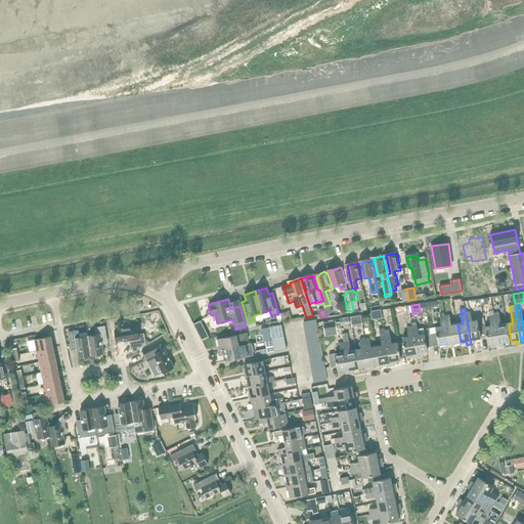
[(486,325),(479,326),(478,320),(473,321),(471,312),(466,313),(471,344),(475,344),(474,341),(481,339),(481,338),(488,337),(486,328),(486,325)]
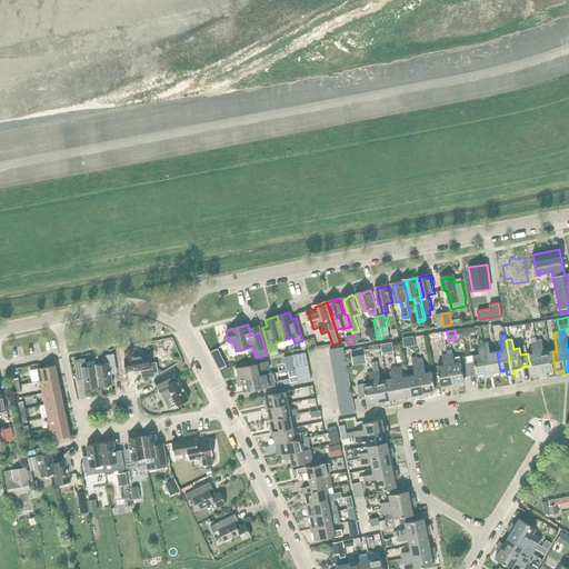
[(545,353),(542,342),(542,339),(537,340),(537,342),(543,377),(548,376),(547,372),(555,370),(552,351),(545,353)]
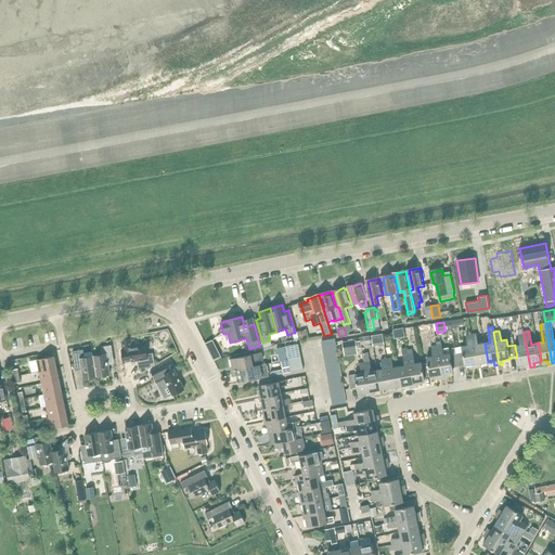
[(372,335),(373,347),(385,345),(383,334),(372,335)]
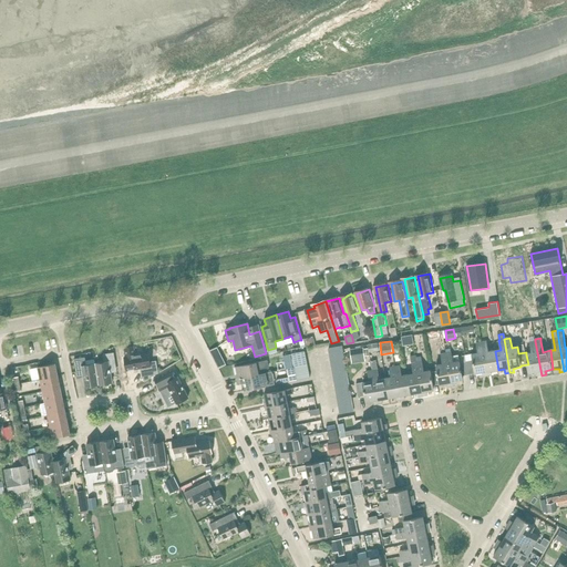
[(498,370),(495,351),(490,352),(487,341),(482,342),(487,377),(492,375),(491,371),(498,370)]
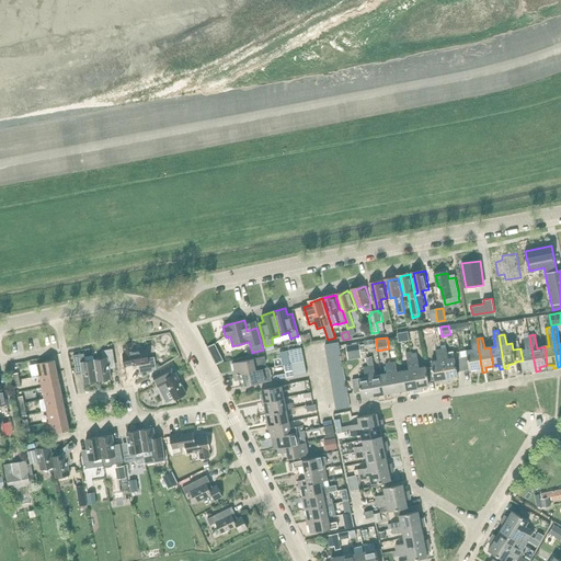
[(521,351),(523,361),(524,369),(531,368),(531,371),(536,371),(529,338),(525,339),(525,340),(526,350),(521,351)]
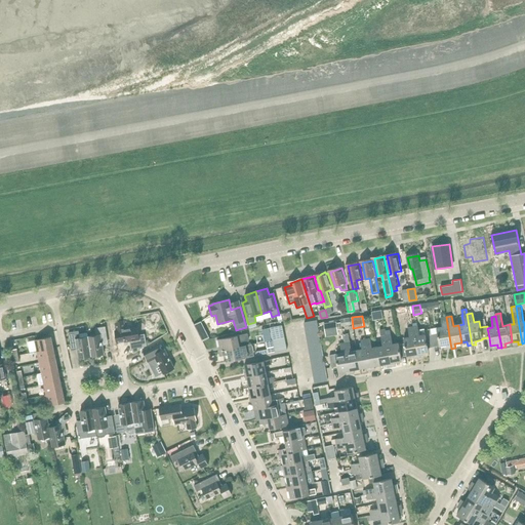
[(447,349),(451,349),(446,317),(441,318),(443,327),(437,328),(431,329),(434,348),(446,346),(447,349)]
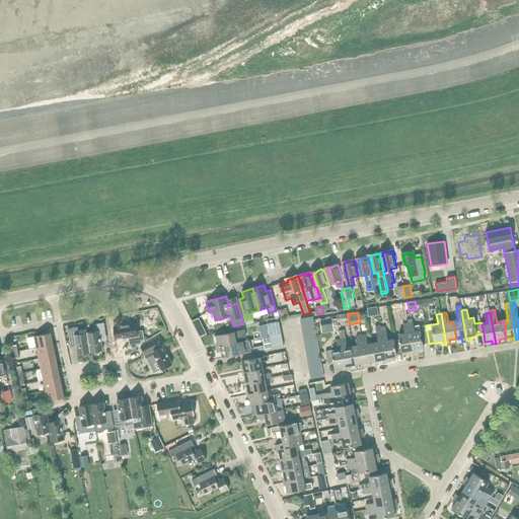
[(140,343),(144,342),(143,331),(137,332),(135,322),(123,324),(122,317),(114,318),(115,326),(114,326),(117,340),(128,338),(129,344),(132,350),(141,345),(140,343)]
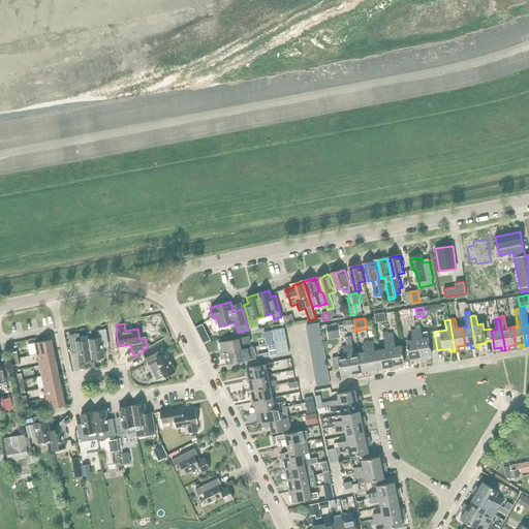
[(331,384),(320,329),(319,323),(307,325),(317,386),(331,384)]
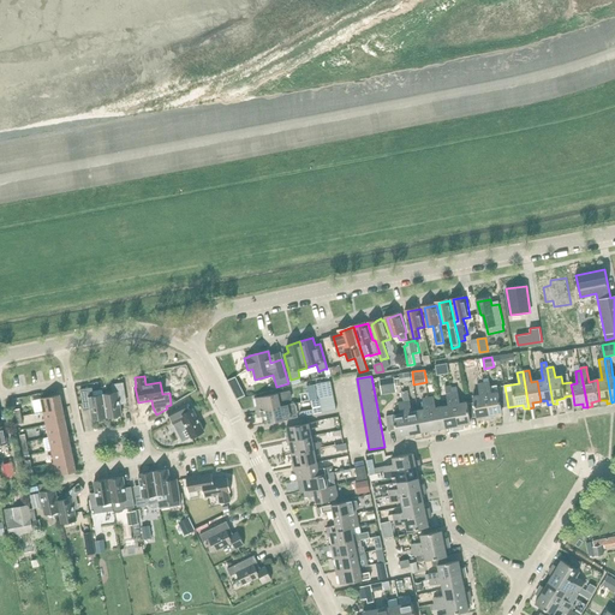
[(381,390),(396,388),(396,387),(395,378),(394,378),(394,377),(380,380),(381,390)]
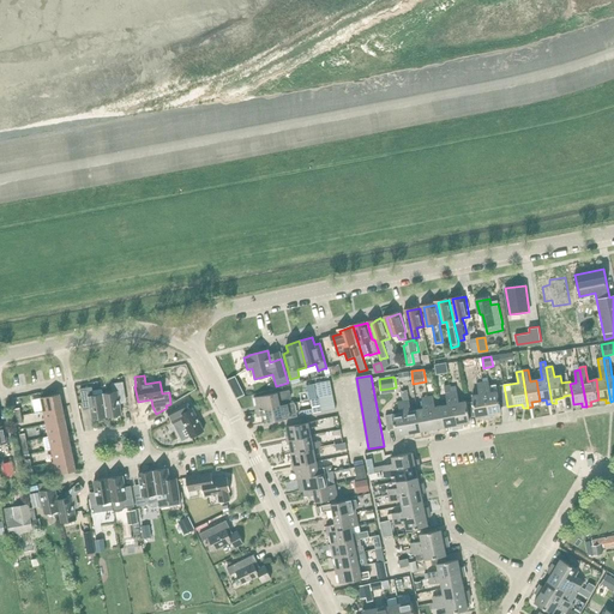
[(489,386),(489,381),(488,379),(483,379),(483,383),(489,419),(494,417),(494,414),(501,413),(500,408),(507,407),(504,385),(497,386),(497,385),(489,386)]
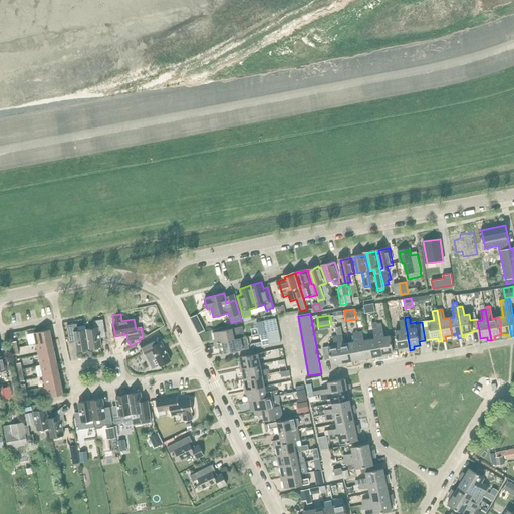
[(269,344),(281,342),(276,318),(264,321),(266,332),(269,344)]
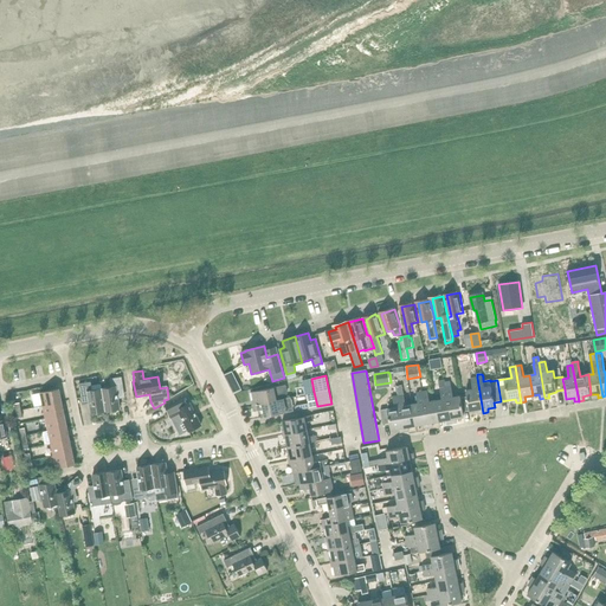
[(102,388),(105,411),(120,408),(117,393),(124,392),(122,376),(110,379),(111,387),(102,388)]
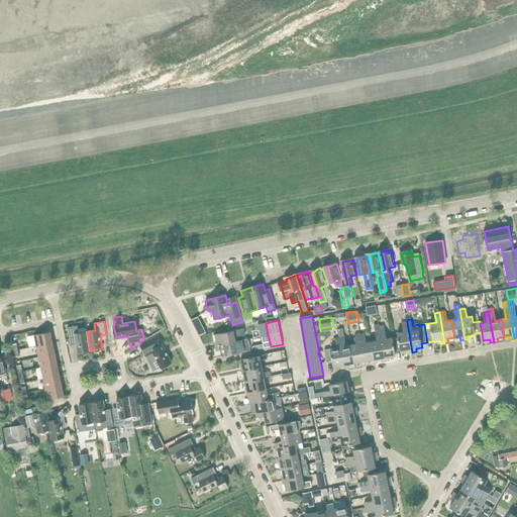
[(367,342),(366,333),(367,333),(365,322),(358,323),(360,334),(366,365),(370,364),(370,360),(375,359),(372,342),(367,342)]
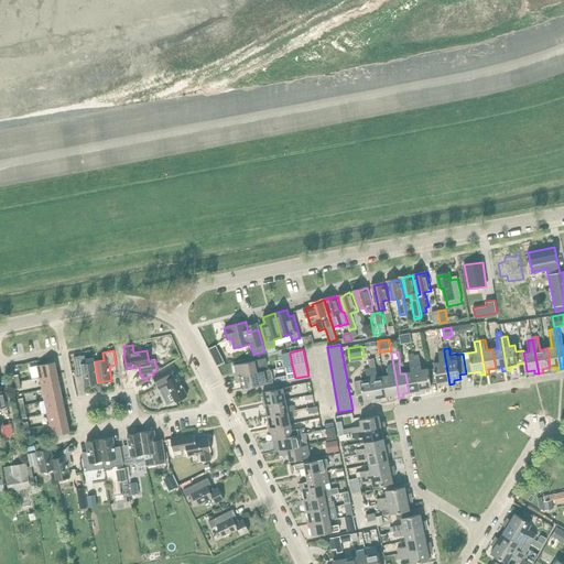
[(445,386),(449,384),(444,351),(438,353),(441,362),(434,364),(435,369),(429,370),(431,383),(445,381),(445,386)]
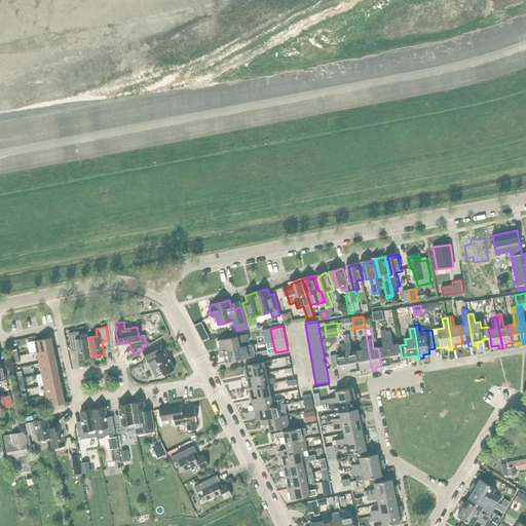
[(205,329),(199,332),(204,341),(210,338),(205,329)]
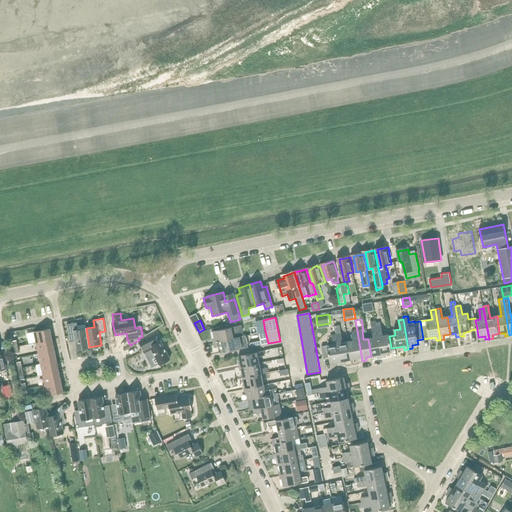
[(89,347),(86,328),(78,329),(77,322),(67,324),(69,336),(75,335),(77,349),(89,347)]
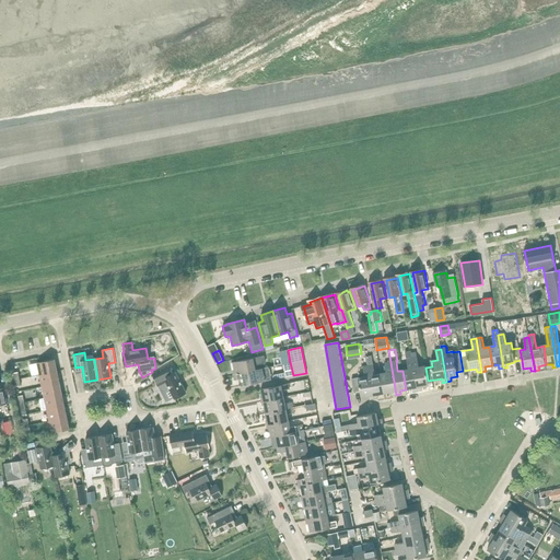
[(256,371),(256,370),(255,365),(265,363),(264,357),(232,363),(234,371),(233,372),(233,375),(256,371)]
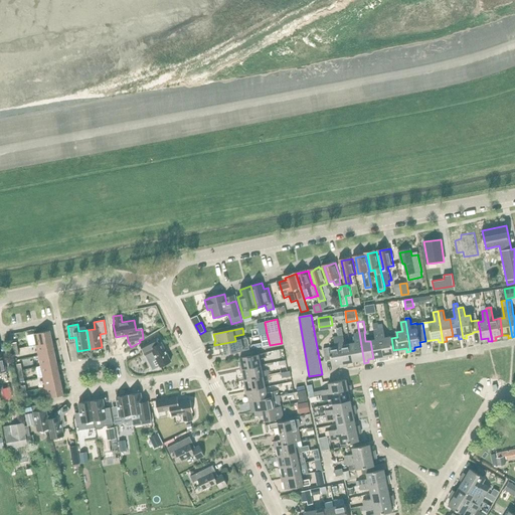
[(393,350),(391,338),(391,337),(385,338),(384,329),(379,330),(384,360),(389,359),(388,355),(394,354),(393,350)]
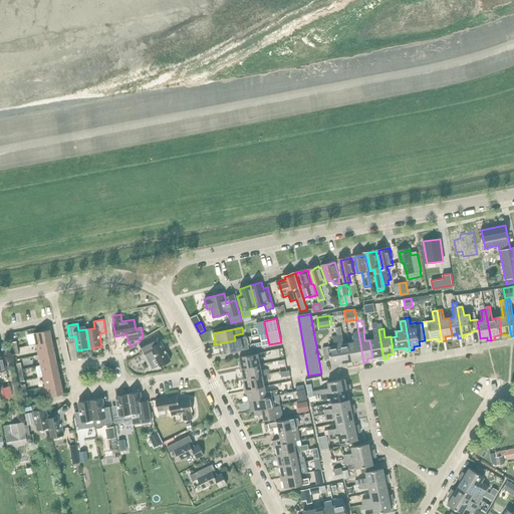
[(36,344),(52,340),(50,329),(34,333),(36,344)]
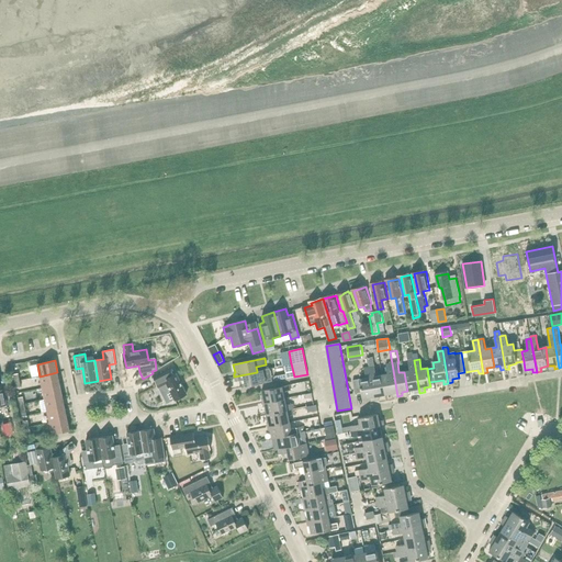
[(415,393),(419,393),(414,360),(408,360),(411,371),(404,372),(407,391),(414,390),(415,393)]
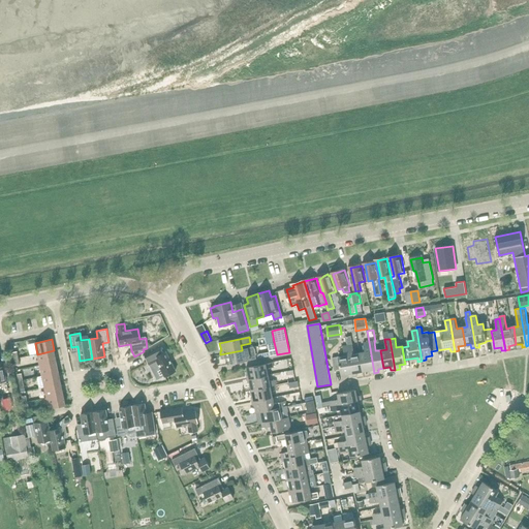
[(274,342),(268,344),(269,352),(270,355),(277,354),(274,342)]
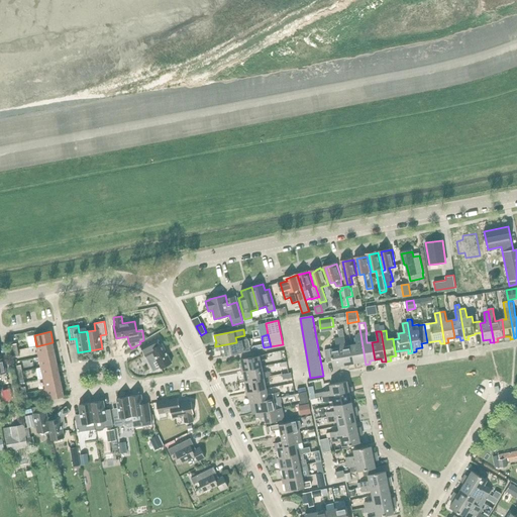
[(362,366),(366,365),(360,334),(355,335),(356,344),(351,345),(354,364),(360,363),(362,366)]
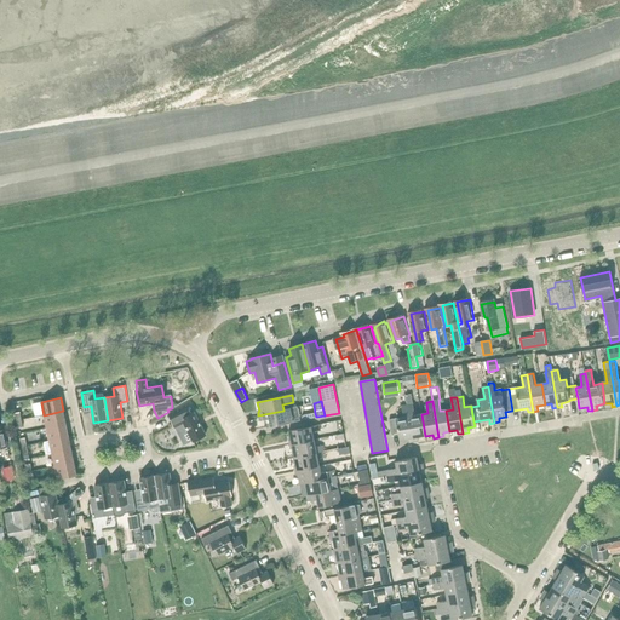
[(415,415),(414,405),(408,406),(414,442),(419,441),(419,437),(425,436),(422,414),(415,415)]
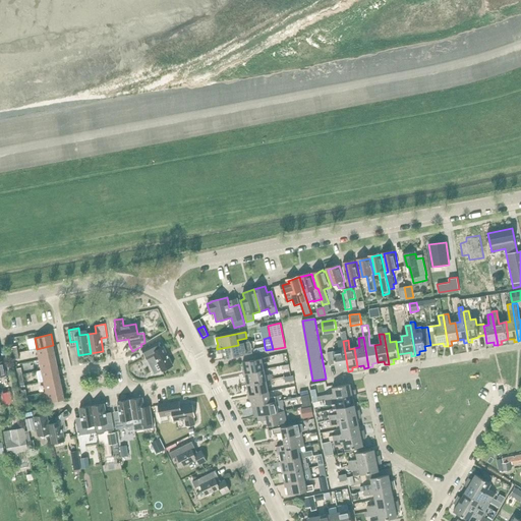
[(159,341),(142,350),(149,363),(153,364),(158,361),(163,371),(173,365),(164,346),(162,347),(159,341)]
